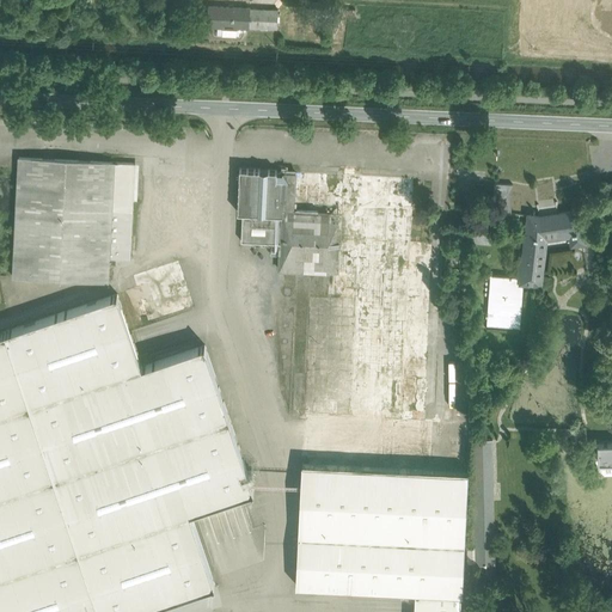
[(250,8),(250,7),(208,6),(207,25),(249,28),(249,26),(250,8)]
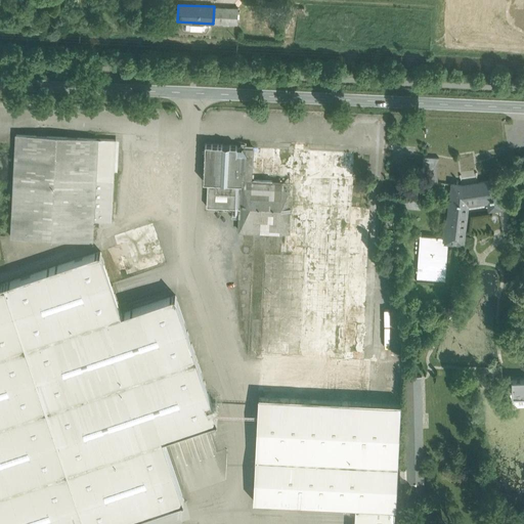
[(238,8),(214,7),(213,23),(237,24),(238,8)]
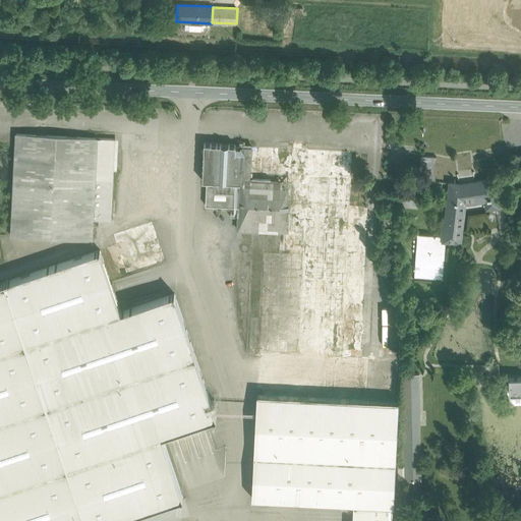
[(354,125),(364,126),(364,114),(355,114),(354,125)]
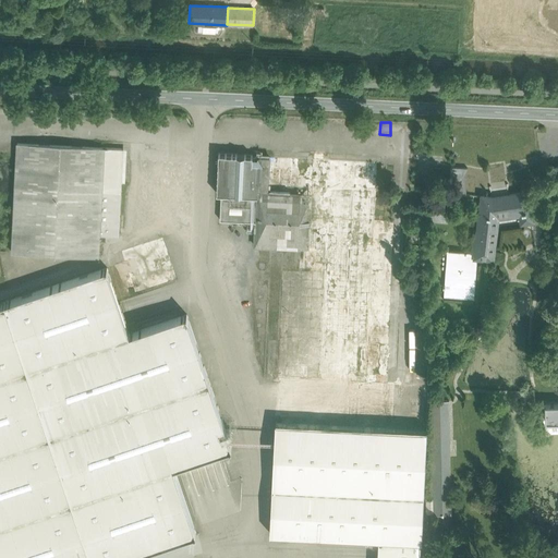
[(122,148),(17,144),(12,252),(99,257),(100,235),(118,237),(122,148)]
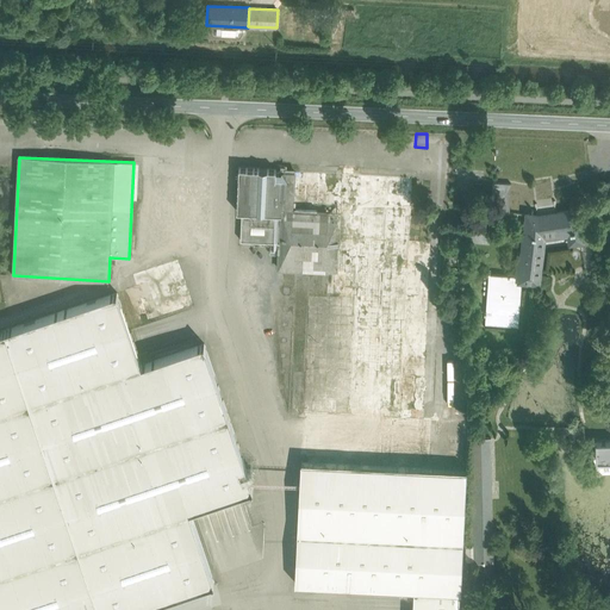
[(277,169),(238,168),(237,211),(242,212),(281,213),(282,195),(284,172),(282,170),(282,173),(275,172),(277,169)]
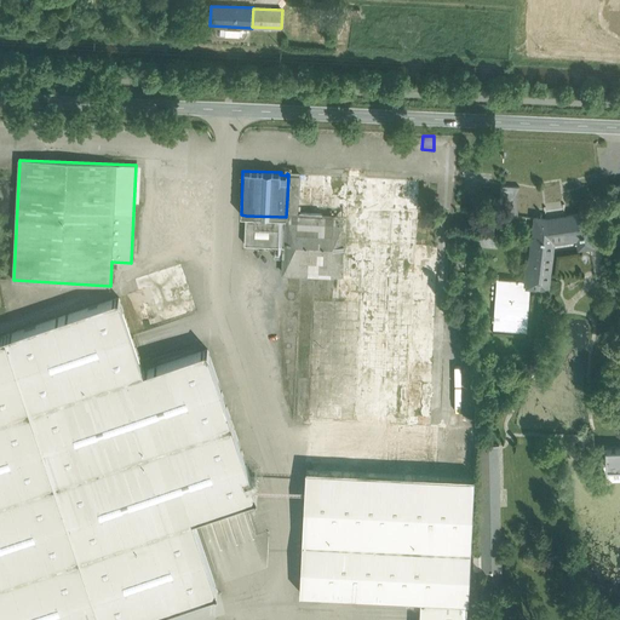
[(419,181),(360,178),(360,171),(349,171),(349,177),(288,174),(287,199),(303,199),(303,187),(323,188),(322,206),(418,211),(419,181)]
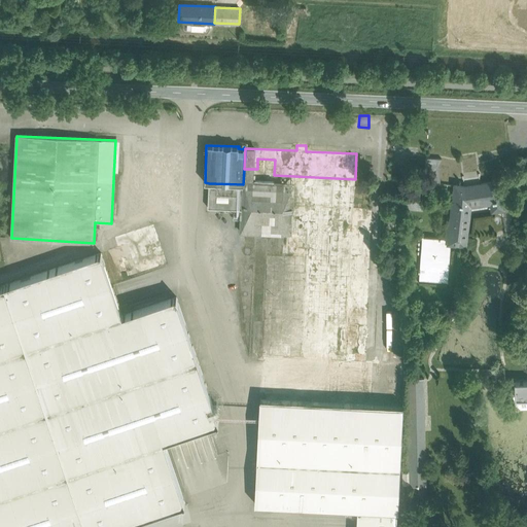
[(442,157),(425,157),(424,182),(440,183),(442,157)]
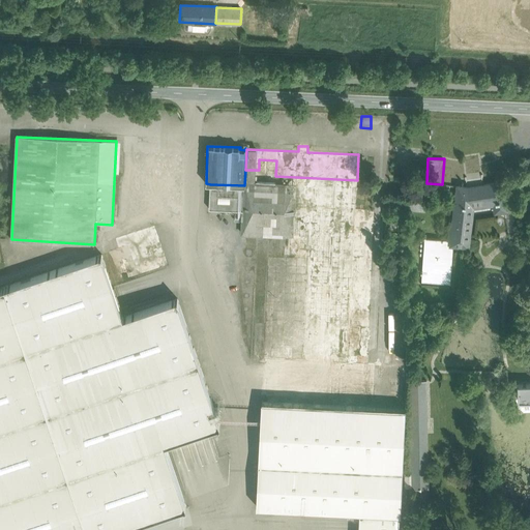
[(357,180),(275,176),(276,160),(259,159),(259,170),(245,170),(244,185),(243,210),(242,233),(285,235),(284,256),(308,257),(304,356),(349,358),(349,355),(349,348),(359,348),(360,327),(350,326),(351,311),(370,312),(374,210),(356,209),(357,180)]
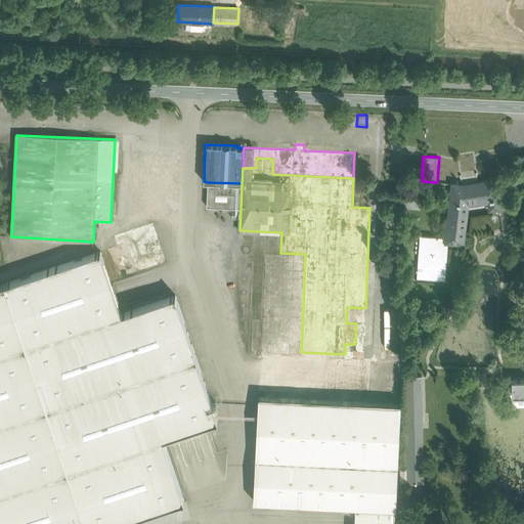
[(472,174),(471,170),(460,171),(462,184),(452,183),(448,218),(446,241),(463,243),(468,201),(498,197),(498,191),(497,179),(490,180),(491,181),(478,182),(476,173),(472,174)]
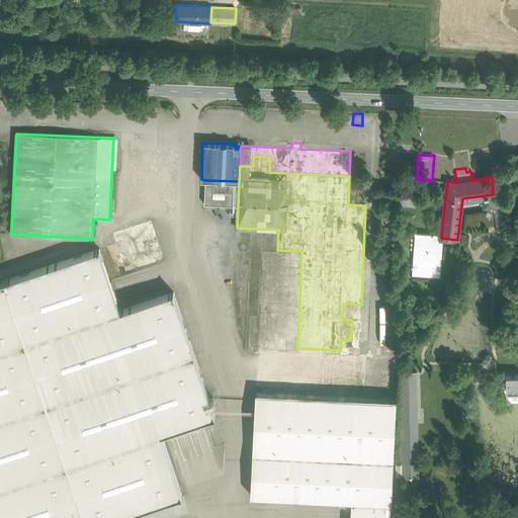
[(239,181),(205,180),(204,204),(238,205),(239,181)]
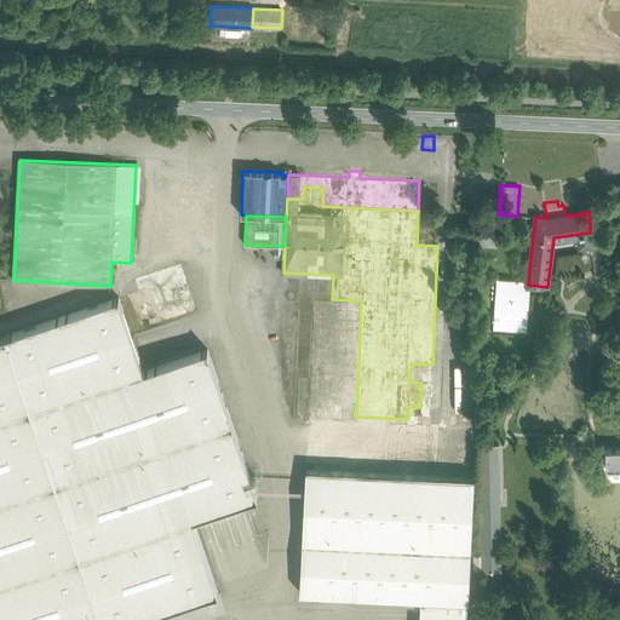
[(523,280),(498,277),(497,302),(495,302),(494,327),(526,329),(528,285),(530,258),(526,257),(523,280)]
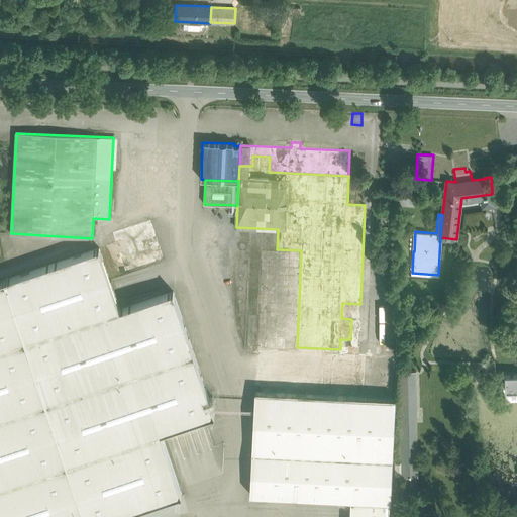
[(151,220),(112,232),(125,272),(165,259),(151,220)]
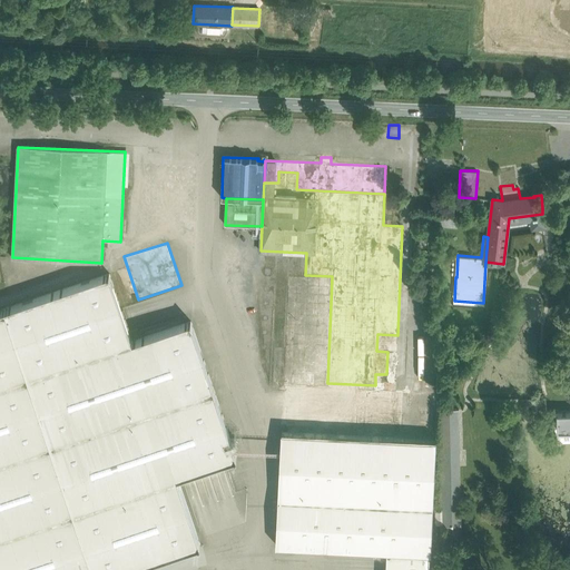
[(109,274),(6,308),(28,376),(133,341),(109,274)]
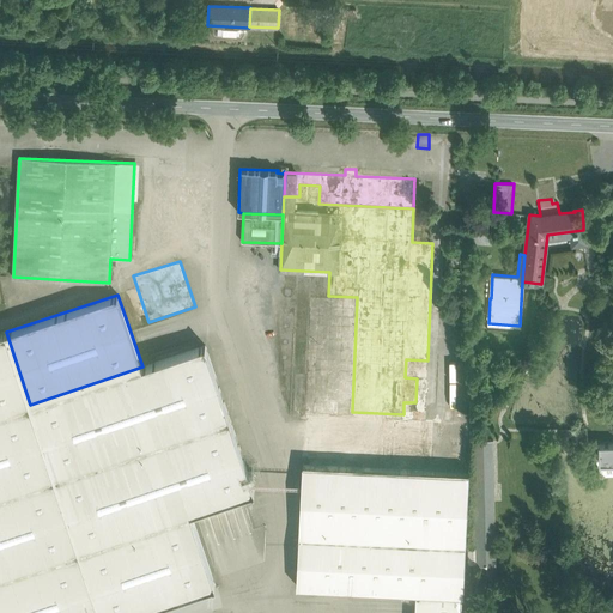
[(143,366),(30,405),(6,332),(0,333),(0,612),(133,612),(216,586),(190,513),(254,492),(205,345),(143,366)]
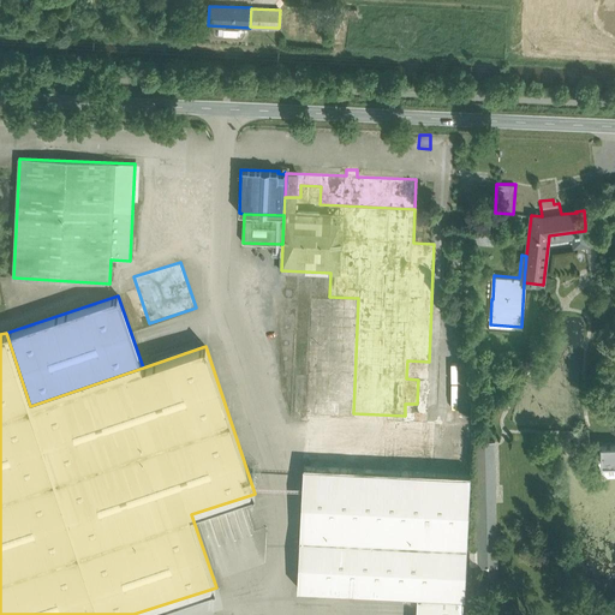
[(405,416),(353,413),(352,417),(306,415),(298,587),(417,593),(416,614),(463,614),(464,596),(465,596),(473,422),(472,422),(471,423),(427,421),(427,413),(405,412),(405,416)]
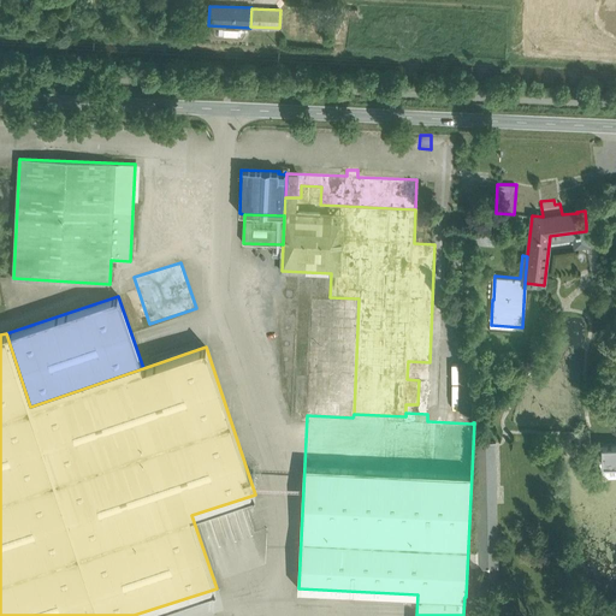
[(496,442),(477,442),(479,568),(498,567),(496,442)]
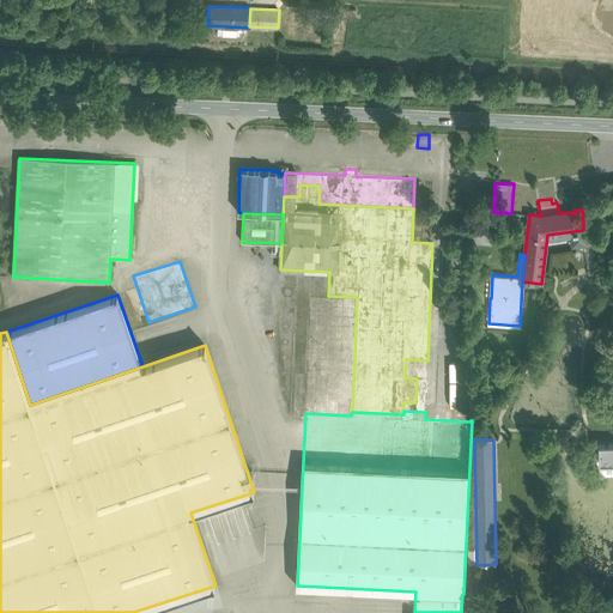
[(612,443),(599,444),(600,462),(612,462),(612,443)]
